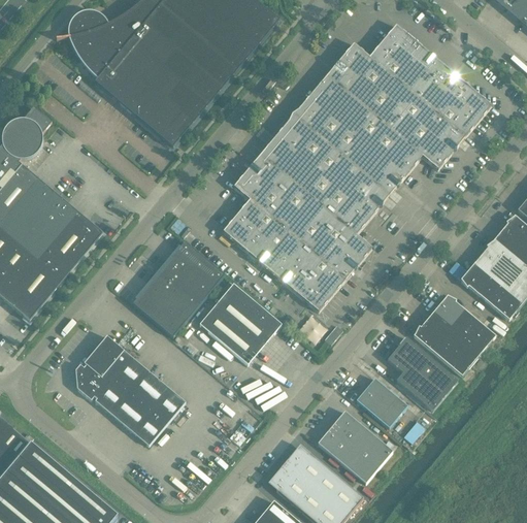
[(172,145),(278,19),(256,0),(139,0),(135,4),(131,7),(127,10),(122,13),(118,17),(112,20),(107,22),(106,20),(105,19),(104,17),(103,14),(101,13),(99,12),(98,11),(96,10),(94,10),(92,9),(91,9),(89,9),(87,9),(84,9),(81,10),(79,10),(77,11),(75,12),(74,14),(72,15),(71,18),(70,20),(69,23),(68,25),(67,27),(67,30),(67,32),(67,35),(68,37),(68,39),(69,42),(70,44),(71,46),(72,48),(74,51),(76,55),(79,59),(83,63),(86,67),(89,70),(93,73),(96,77),(94,79),(172,145)]
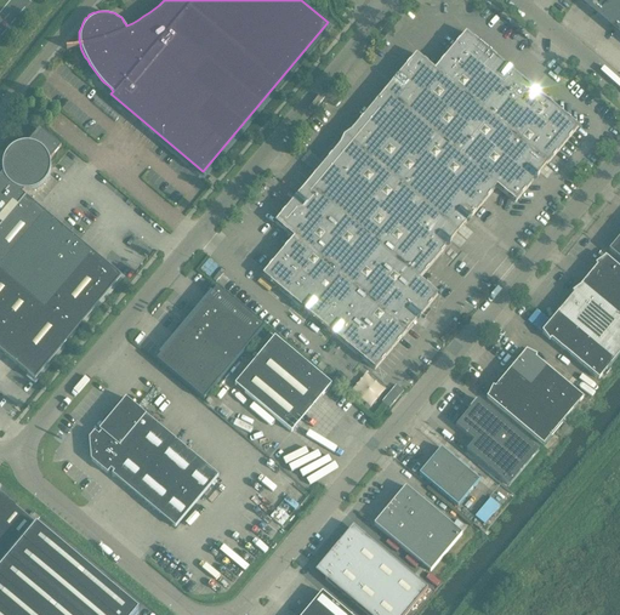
[(585,0),(619,29),(619,0),(585,0)]
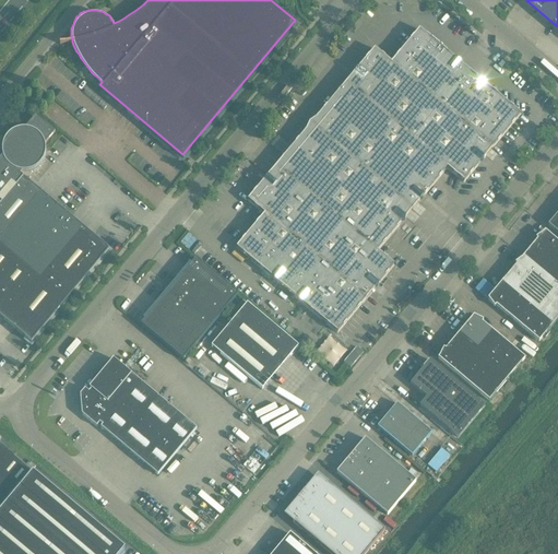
[(462,178),(477,161),(483,154),(520,110),(483,80),(482,77),(478,77),(459,59),(458,56),(454,55),(418,25),(390,58),(374,45),(357,63),(354,65),(353,68),(316,114),(308,119),(305,127),(265,173),(263,174),(262,176),(246,196),(263,210),(235,244),(271,274),(272,277),(275,278),(336,329),(371,287),(372,287),(374,286),(372,285),(377,280),(393,261),(377,247),(404,214),(418,197),(446,164),(462,178)]
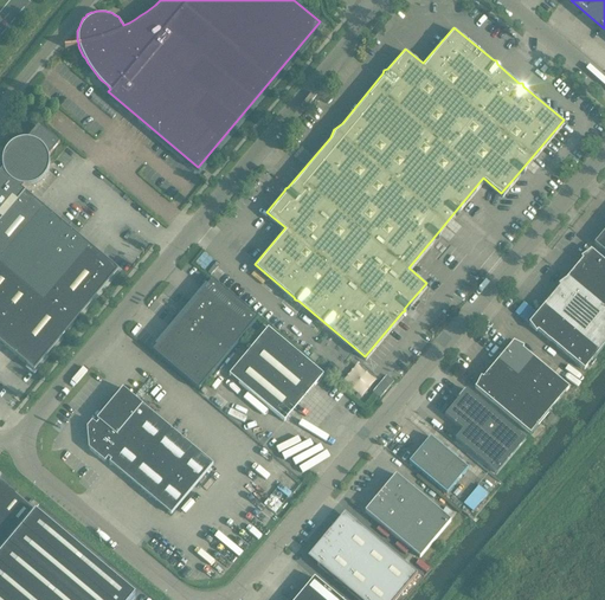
[(1,163),(0,166),(0,217),(24,188),(20,185),(23,181),(25,181),(27,181),(30,181),(32,180),(34,180),(37,179),(38,178),(40,175),(42,174),(44,172),(45,171),(46,168),(46,166),(47,163),(47,161),(49,159),(49,156),(47,154),(47,152),(58,139),(37,122),(26,135),(24,134),(21,135),(19,135),(17,135),(14,136),(13,137),(11,139),(8,140),(7,142),(6,143),(5,146),(4,148),(2,150),(1,153),(1,154),(1,156),(1,159),(1,161),(1,163)]
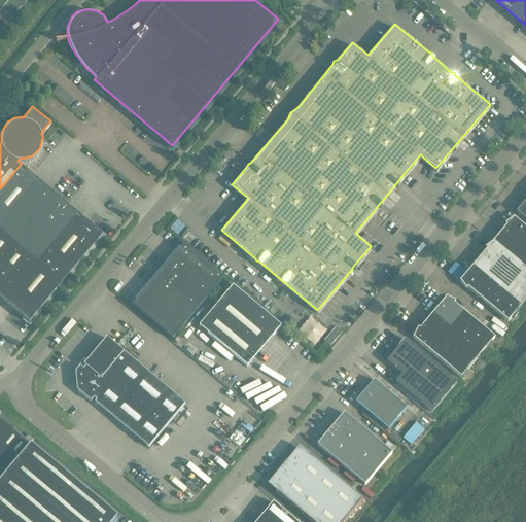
[(0,220),(37,177),(21,164),(0,188),(0,220)]
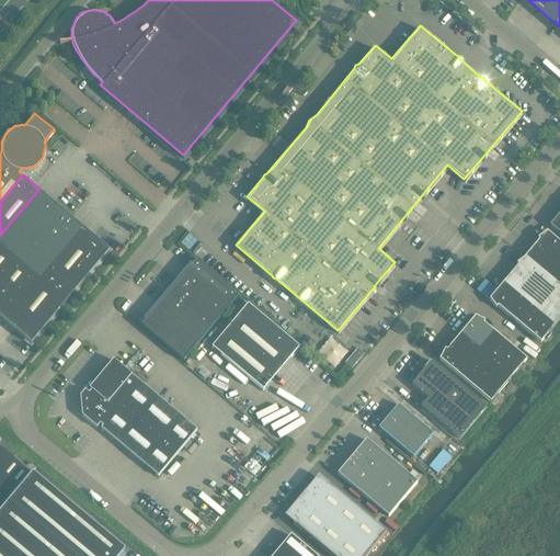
[(0,241),(14,253),(57,203),(40,189),(0,235),(0,241)]
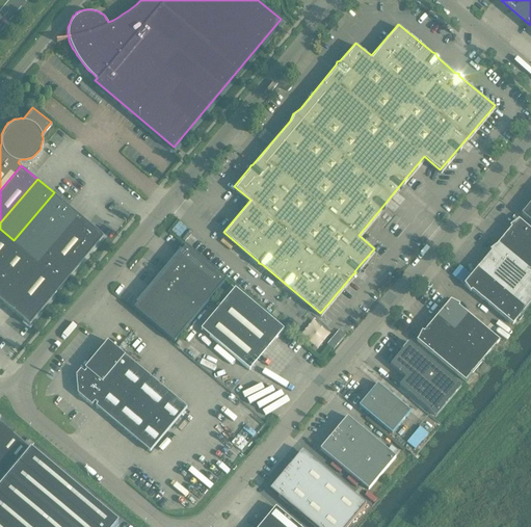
[(37,261),(78,213),(54,192),(14,240),(37,261)]
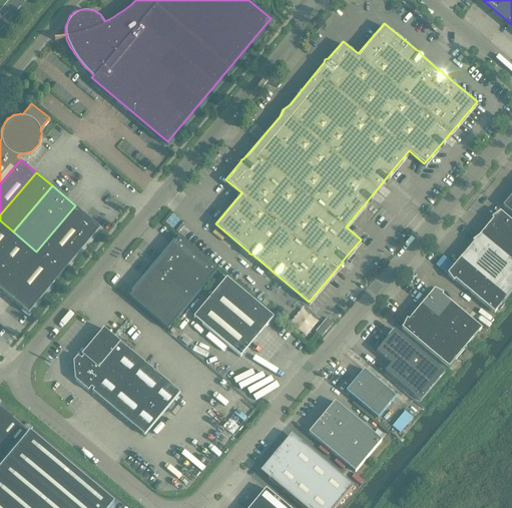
[(511,189),(502,202),(511,210),(511,189)]
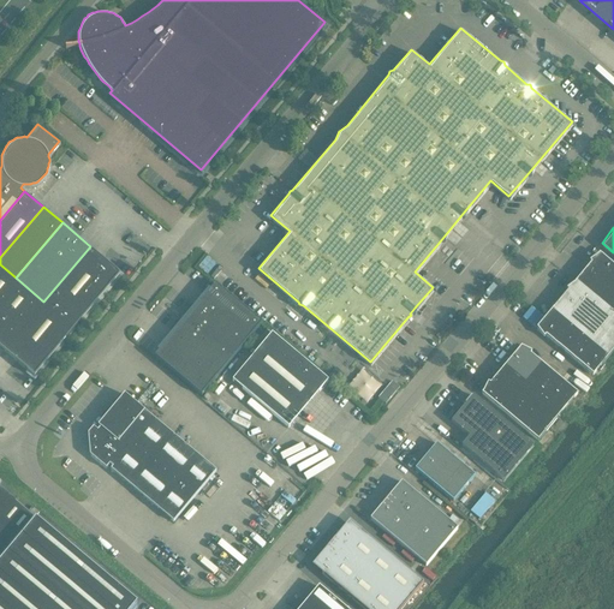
[(72,326),(114,276),(119,270),(90,246),(43,302),(72,326)]
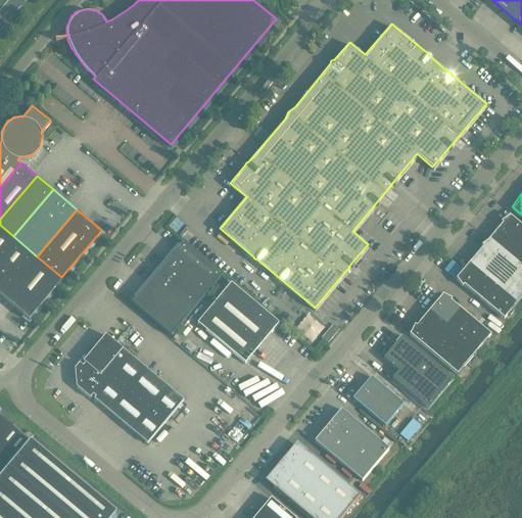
[(521,223),(509,212),(507,214),(500,219),(502,220),(488,235),(521,263),(521,223)]
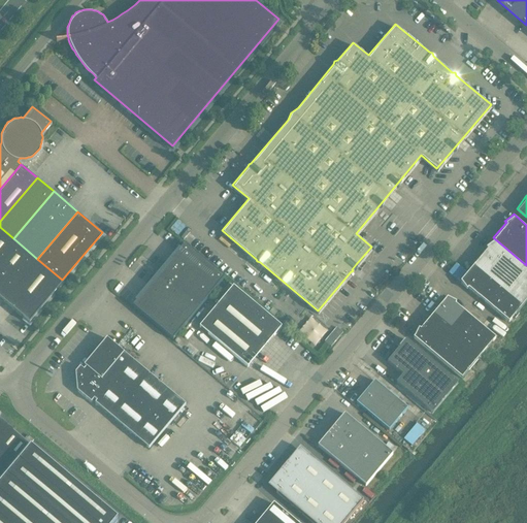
[(0,254),(13,238),(0,227),(0,254)]
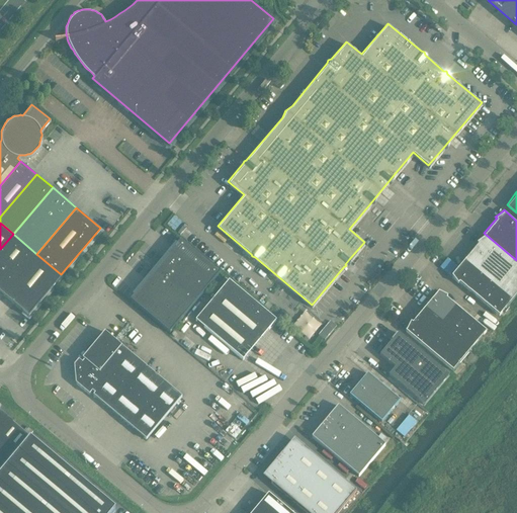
[(516,289),(516,260),(484,233),(483,235),(476,240),(478,241),(464,256),(480,269),(496,282),(512,295),(516,289)]
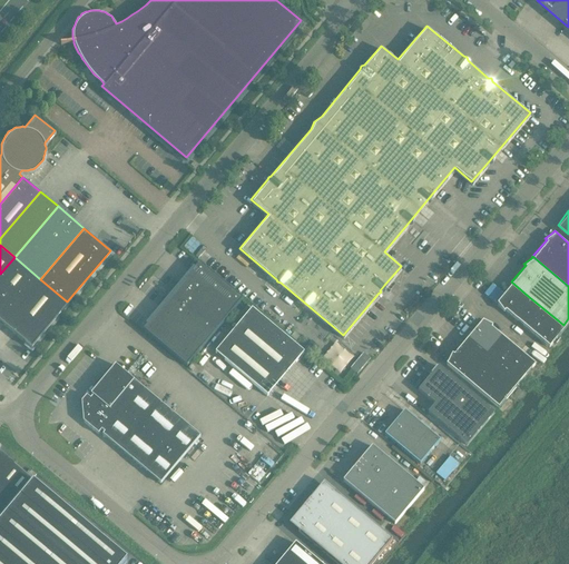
[(0,318),(5,323),(40,279),(15,257),(0,274),(0,318)]
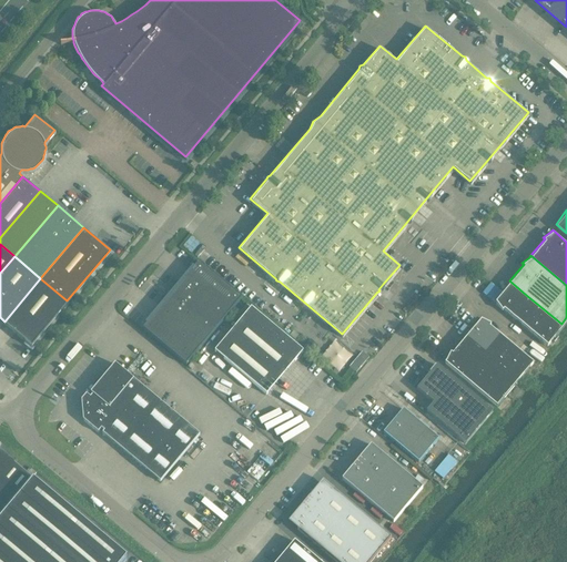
[(241,294),(198,258),(170,292),(213,327),(241,294)]
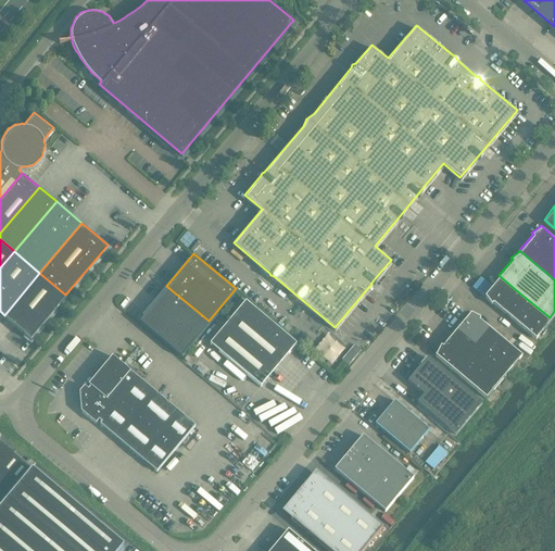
[(29,337),(65,295),(39,273),(4,315),(29,337)]
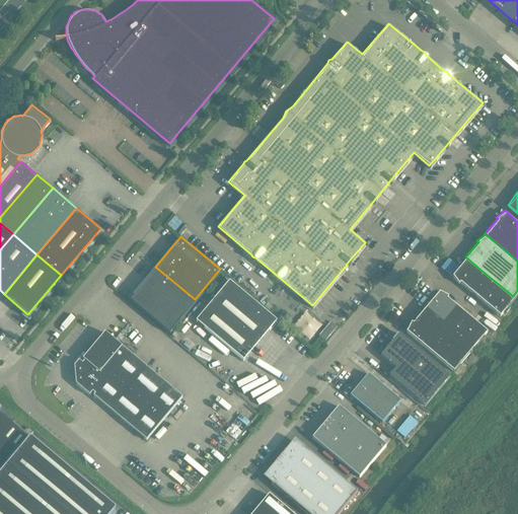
[(467,286),(481,270),(465,257),(451,273),(452,274),(457,281),(459,280),(467,286)]
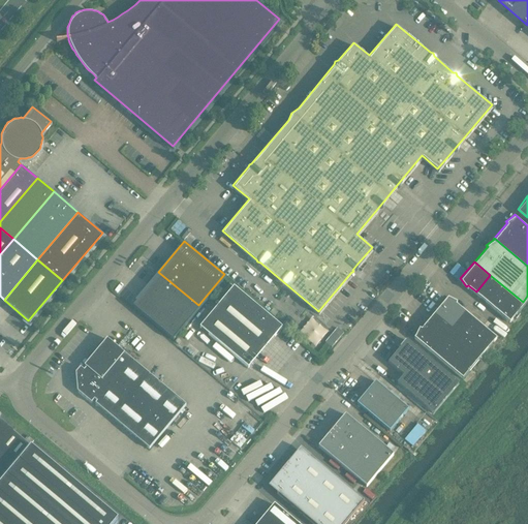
[(198,305),(158,272),(132,303),(172,337),(198,305)]
